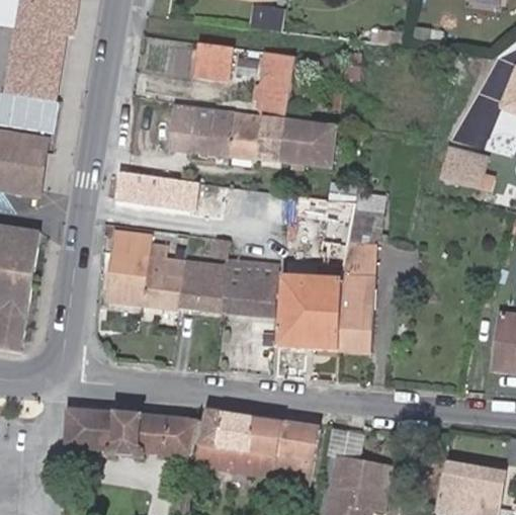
[(0,19),(16,22),(20,0),(0,0),(0,19)]
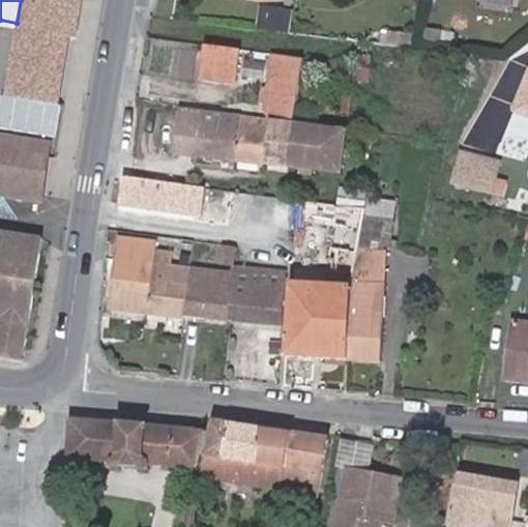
[(61,96),(77,0),(21,0),(17,23),(6,87),(61,96)]
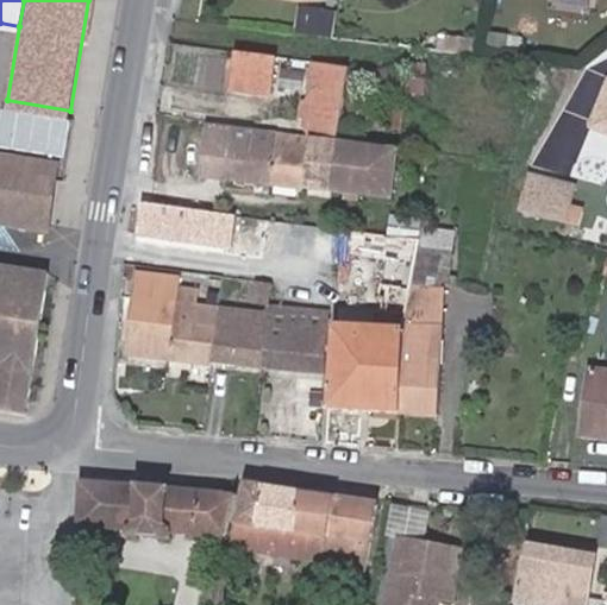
[(327,33),(330,11),(307,8),(304,30),(327,33)]
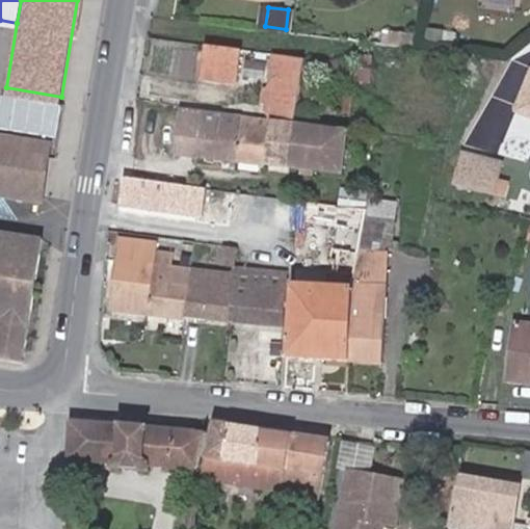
[(409,46),(411,31),(387,29),(386,44),(409,46)]
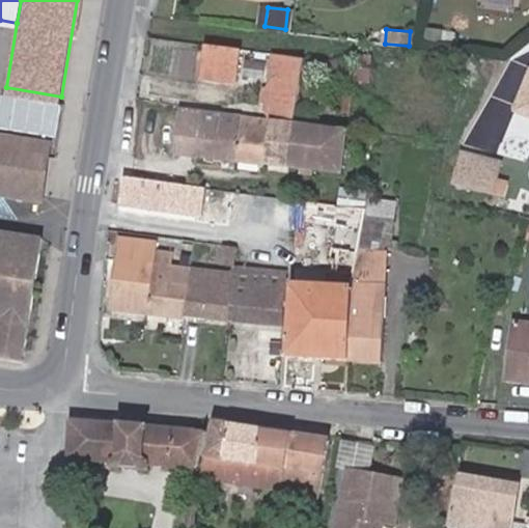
[(233,80),(238,48),(204,44),(199,76),(233,80)]
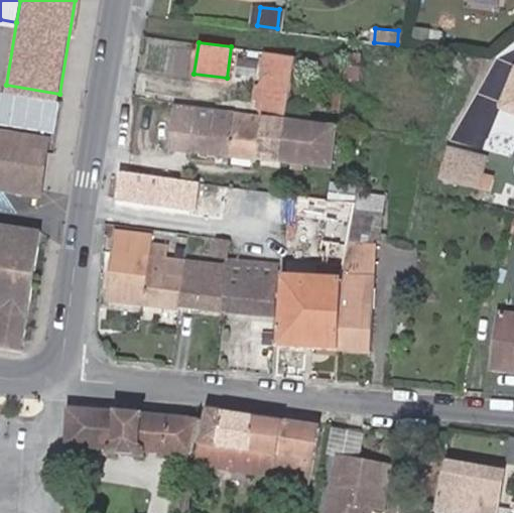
[(261,51),(239,49),(237,71),(259,73),(261,51)]
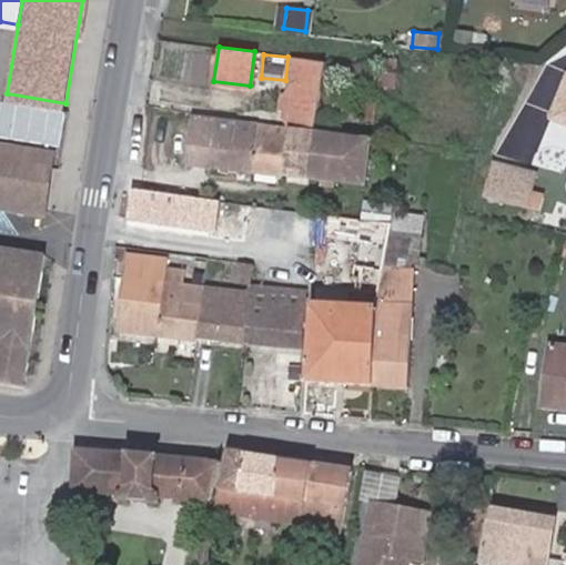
[(322,60),(290,56),(286,80),(292,81),(291,91),(286,124),(286,125),(280,174),(304,177),(312,129),(322,60)]
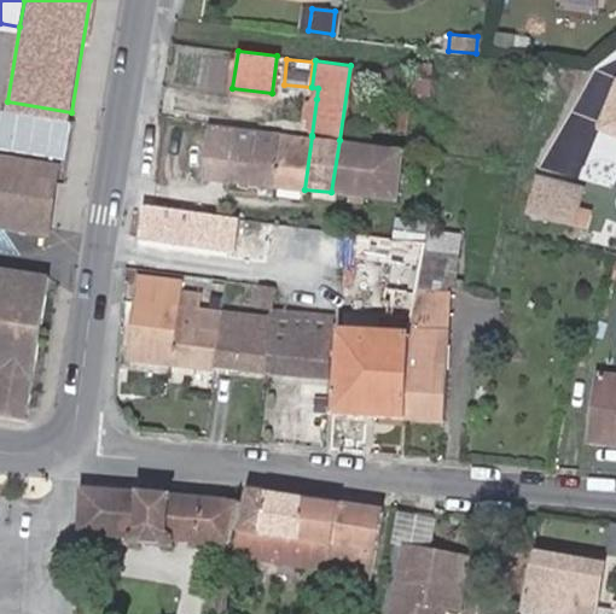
[(615,76),(597,122),(615,129),(615,76)]
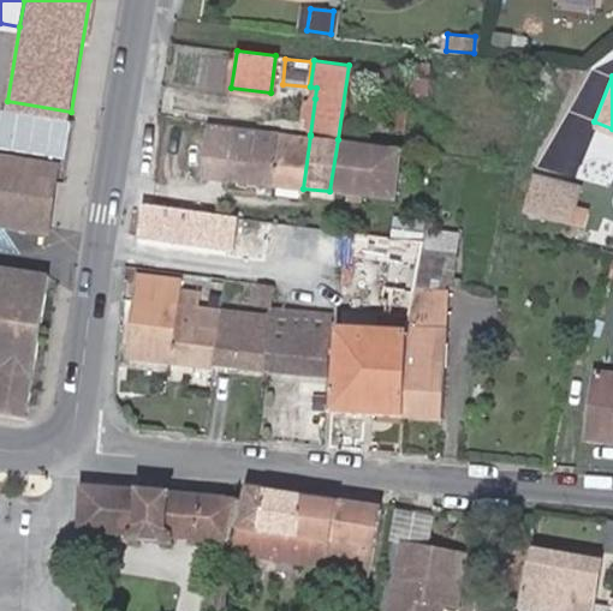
[(310,135),(315,99),(301,99),(298,118),(302,119),(301,126),(310,136),(310,135)]
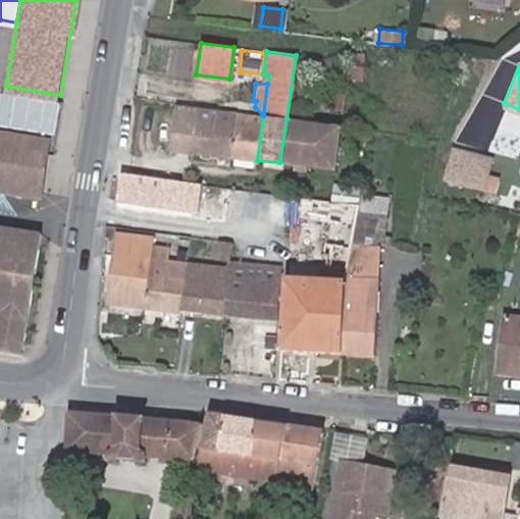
[(193,152),(198,108),(175,105),(170,150),(193,152)]
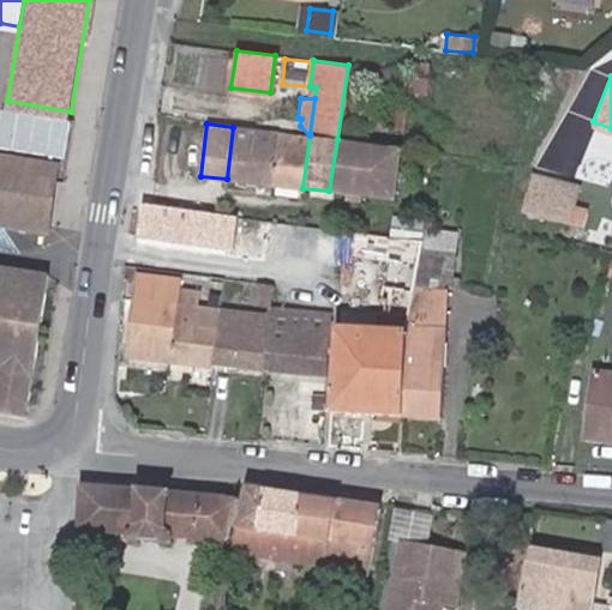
[(227,179),(271,183),(276,131),(233,127),(227,179)]
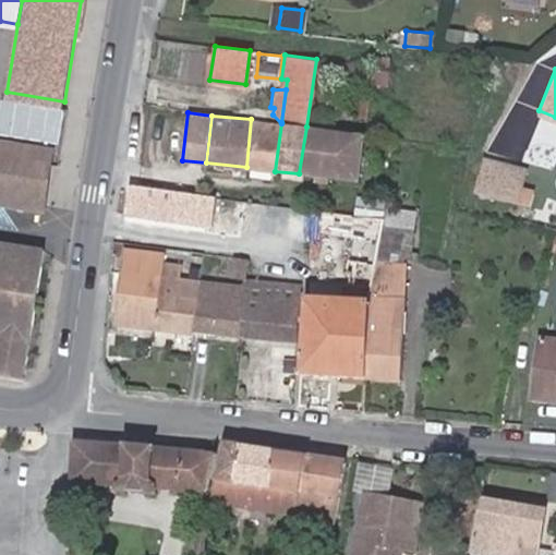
[(246,167),(275,171),(281,123),(251,119),(246,167)]
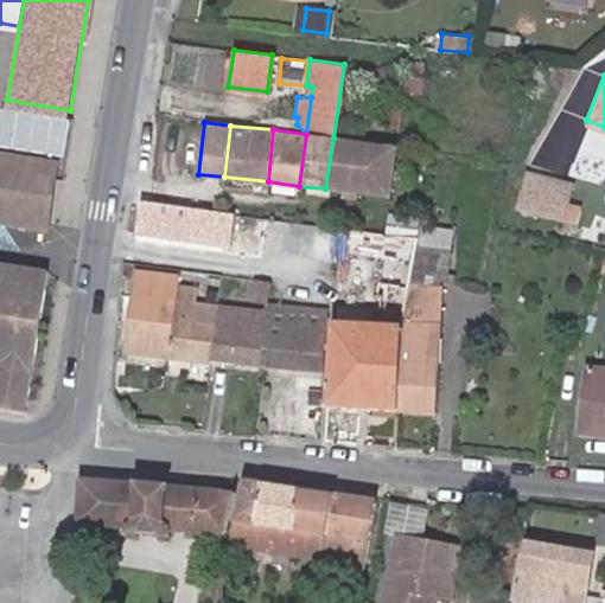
[(387,196),(394,145),(333,138),(325,188),(358,192),(387,196)]
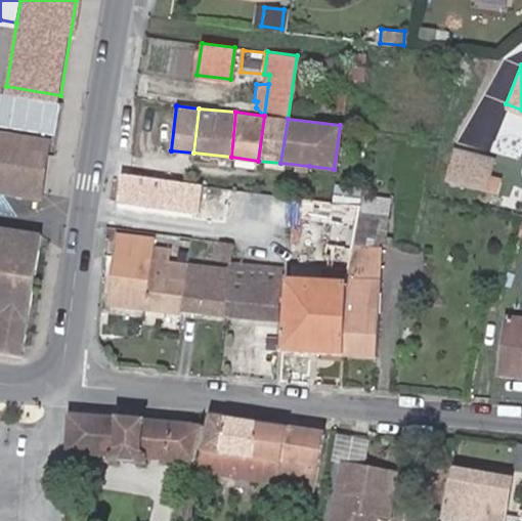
[(0,191),(42,200),(51,143),(0,134),(0,191)]
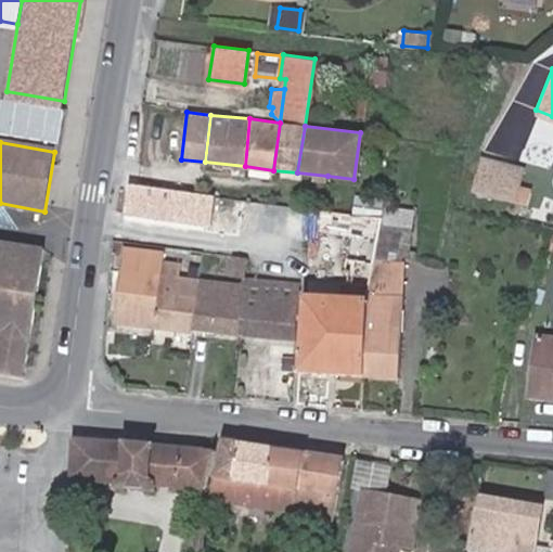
[(515,188),(519,168),(478,157),(470,187),(512,197),(526,201),(528,190),(515,188)]
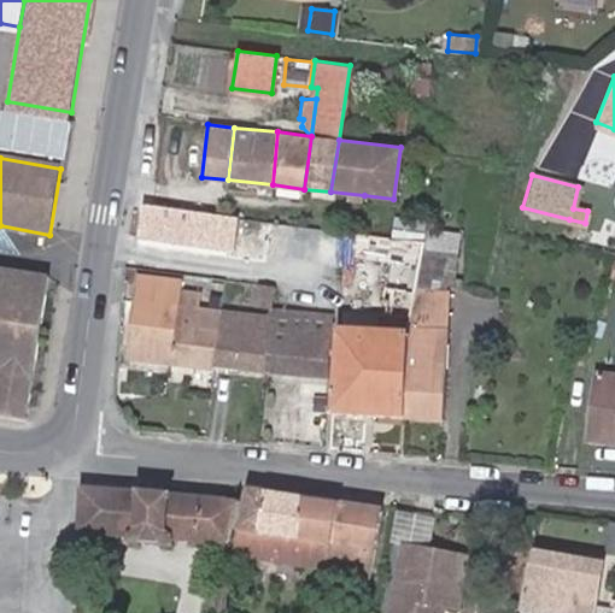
[(204,246),(209,212),(151,205),(141,204),(136,236),(204,246)]
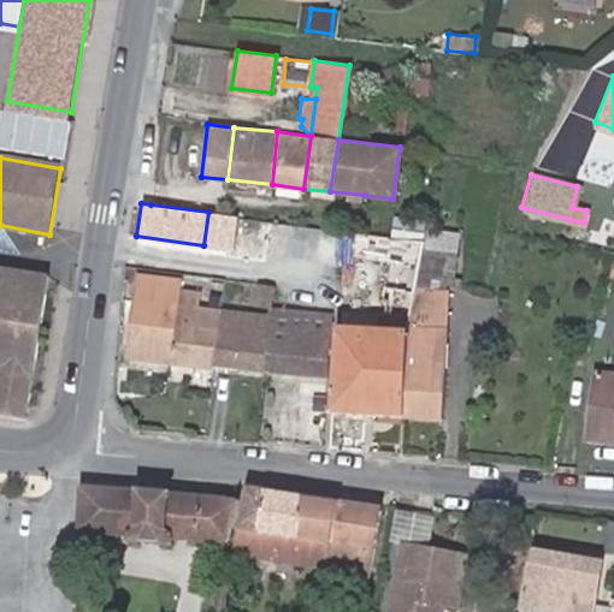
[(423,242),(425,221),(393,217),(389,238),(391,238),(423,242)]
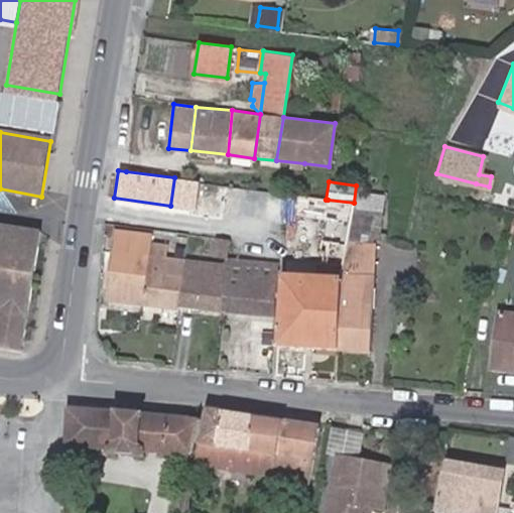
[(377,237),(384,194),(356,190),(354,203),(352,210),(350,220),(345,243),(372,244),(373,237),(377,237)]
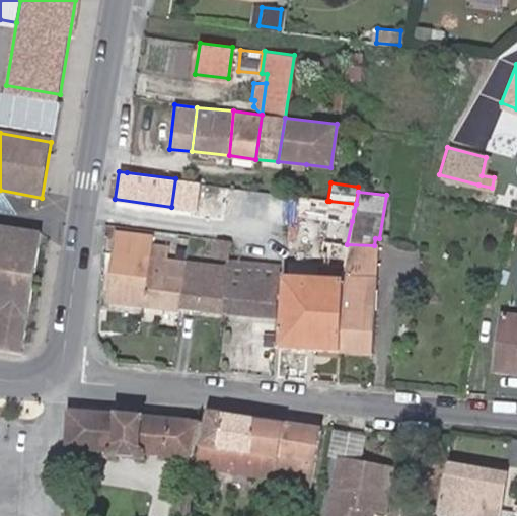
[(324,211),(326,200),(302,197),(297,196),(296,207),(324,211)]
